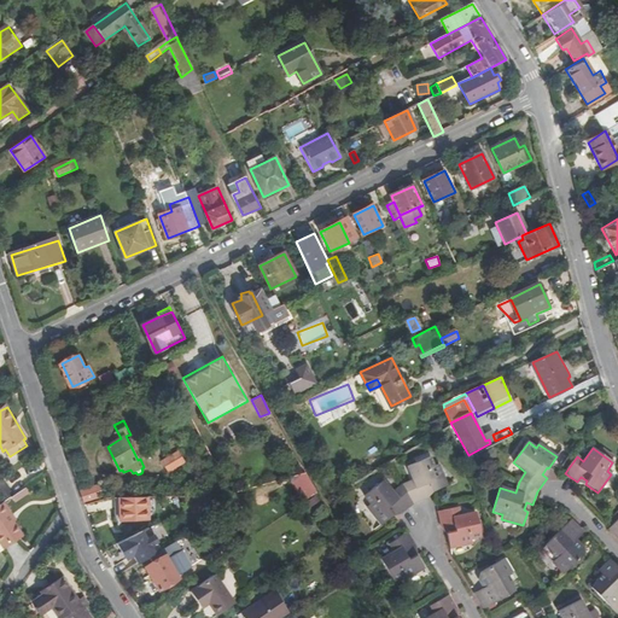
[(186,465),(180,453),(163,461),(172,478),(178,474),(176,470),(186,465)]
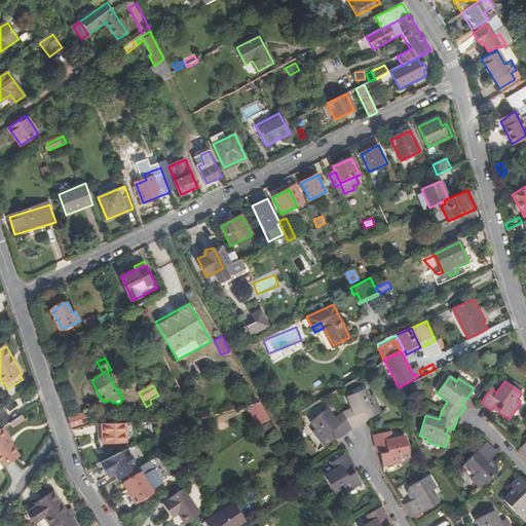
[(342,437),(352,428),(364,423),(362,418),(368,416),(369,418),(381,413),(374,395),(369,397),(367,389),(347,397),(351,409),(343,413),(336,418),(327,409),(310,421),(315,429),(313,431),(325,446),(335,439),(334,437),(339,433),(342,437)]
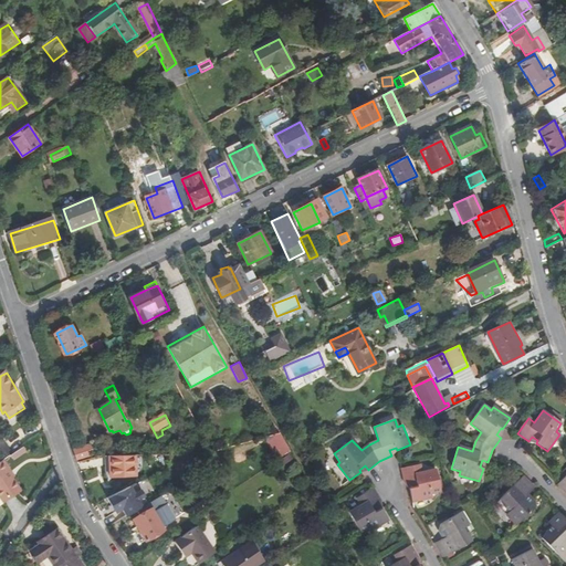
[(290,449),(283,439),(278,442),(283,452),(290,449)]
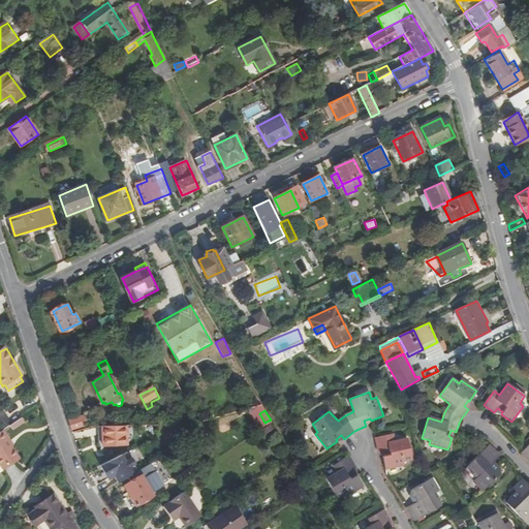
[(86,415),(69,421),(72,429),(89,424),(86,415)]
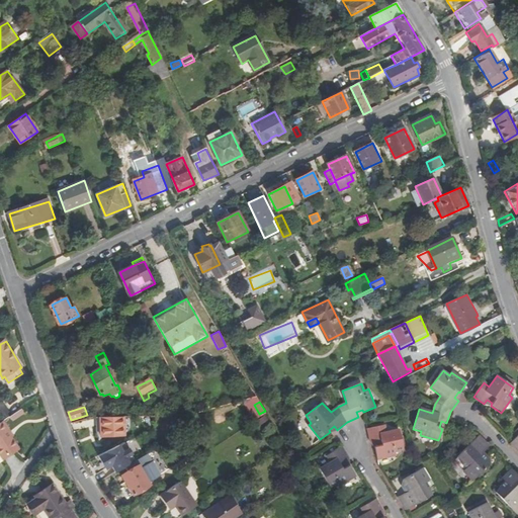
[(21,408),(10,416),(13,419),(23,412),(21,408)]
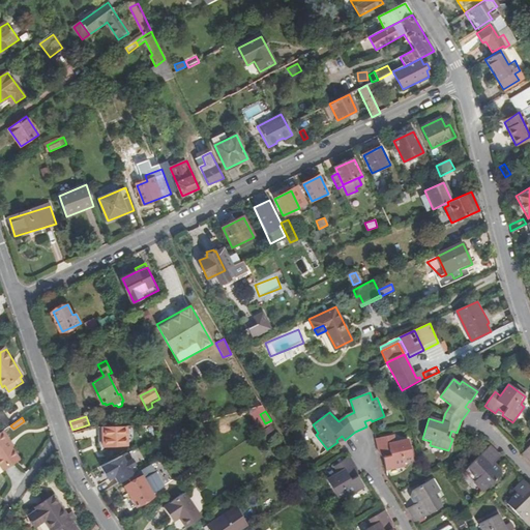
[(126,446),(125,425),(102,425),(104,446),(126,446)]
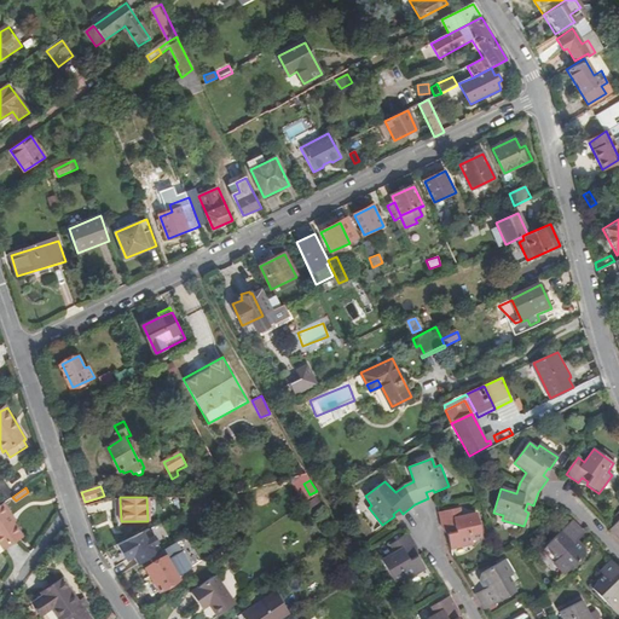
[(0,543),(1,545),(22,532),(17,526),(13,522),(16,520),(4,502),(0,504),(0,543)]
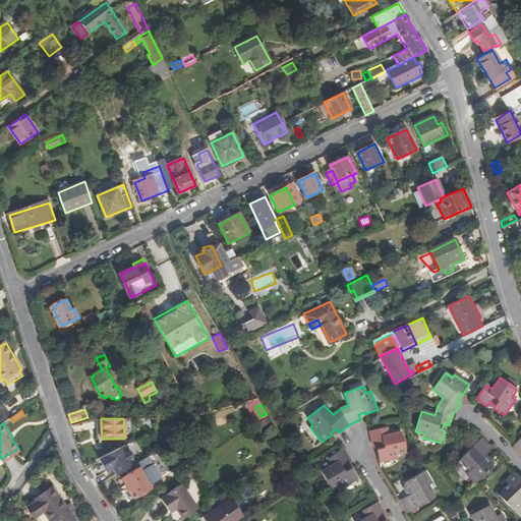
[(377,450),(380,462),(397,458),(397,454),(405,452),(401,432),(388,435),(387,428),(369,431),(372,445),(378,444),(379,450),(377,450)]
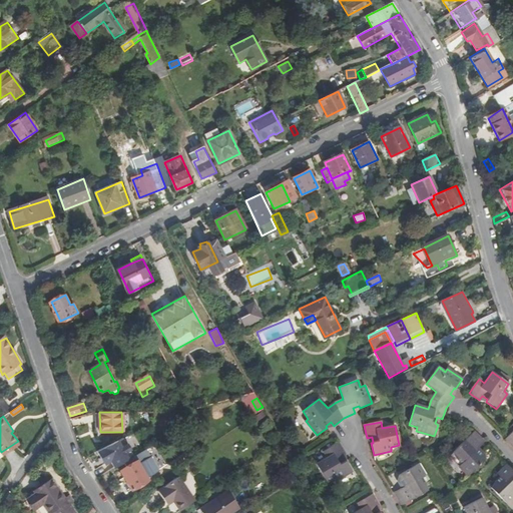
[(512,431),(505,439),(504,440),(512,448),(512,431)]
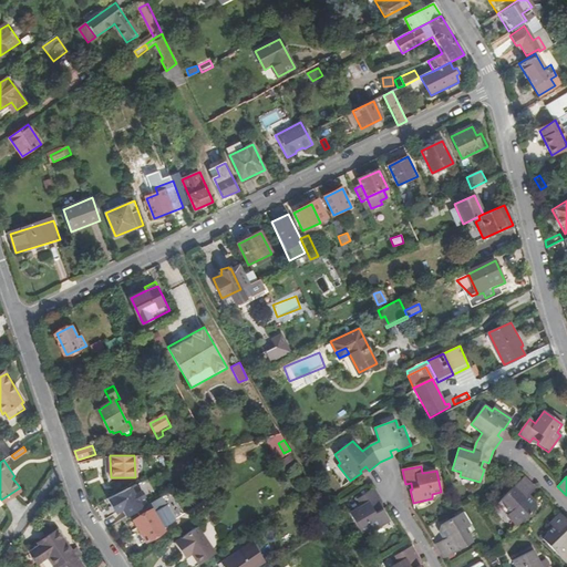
[(524,501),(527,497),(535,491),(523,478),(500,502),(511,514),(521,523),(534,511),(531,507),(524,501)]
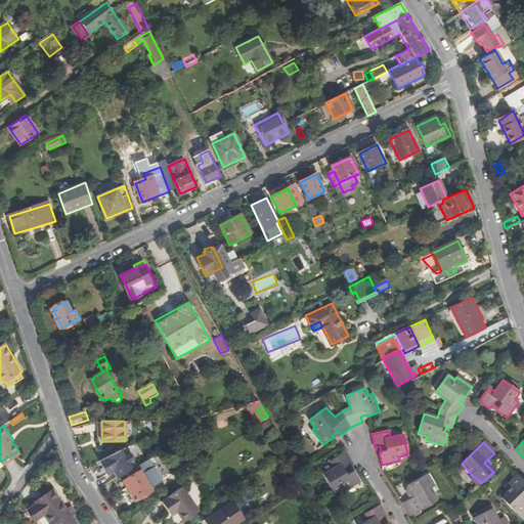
[(103,476),(113,472),(114,475),(135,467),(127,447),(97,460),(103,476)]
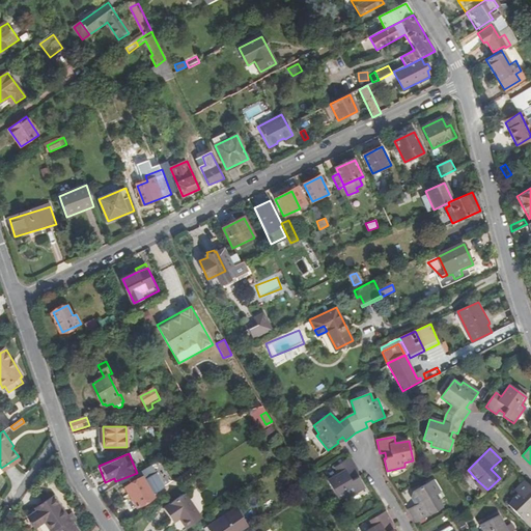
[(20,459),(19,456),(1,468),(3,470),(20,459)]
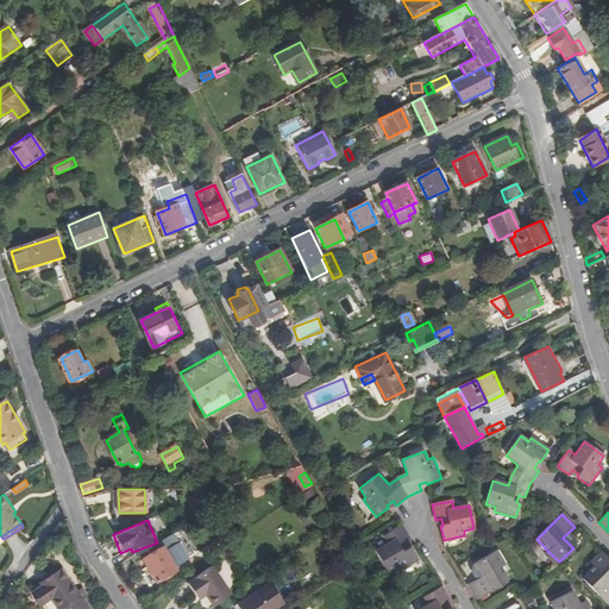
[(408,548),(405,542),(409,539),(402,526),(384,537),(388,544),(376,551),(388,572),(396,567),(399,571),(418,559),(410,547),(408,548)]
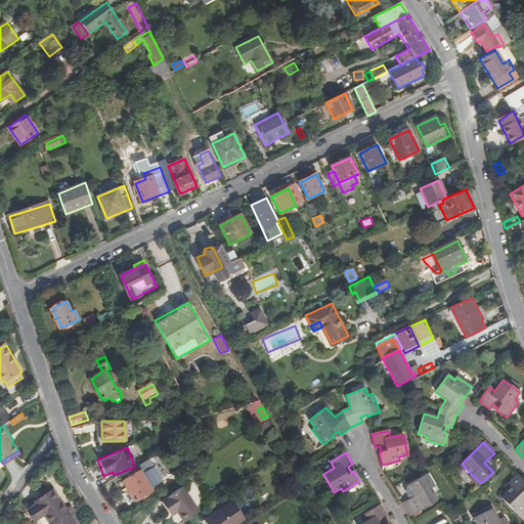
[(494,466),(487,460),(484,463),(490,469),(494,466)]
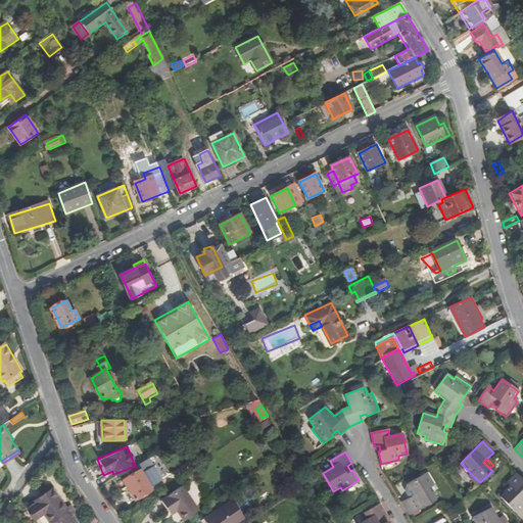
[(147,464),(142,467),(146,474),(152,471),(147,464)]
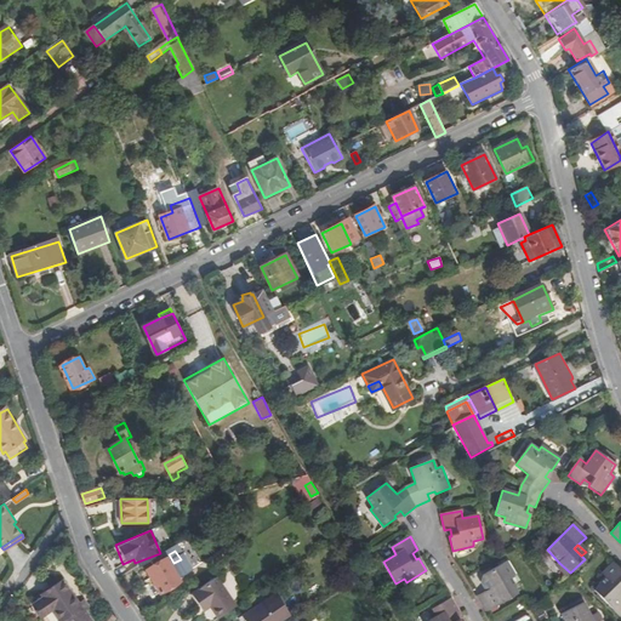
[(183,577),(174,563),(169,554),(144,570),(152,581),(146,586),(152,597),(183,577)]
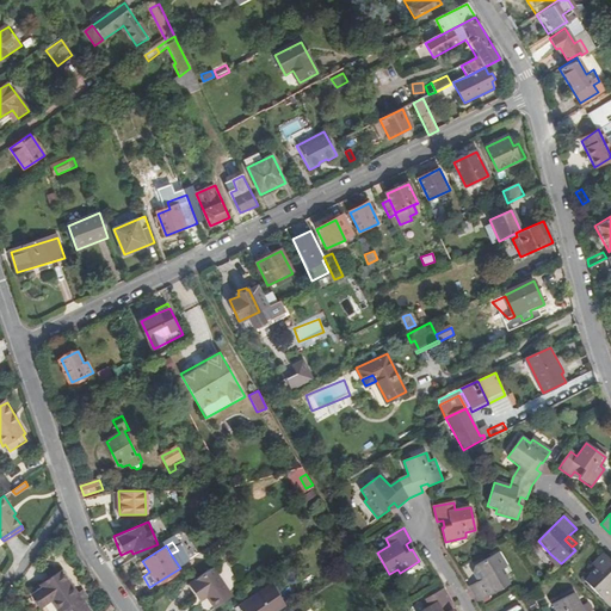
[(492,556),(499,569),(504,567),(497,554),(492,556)]
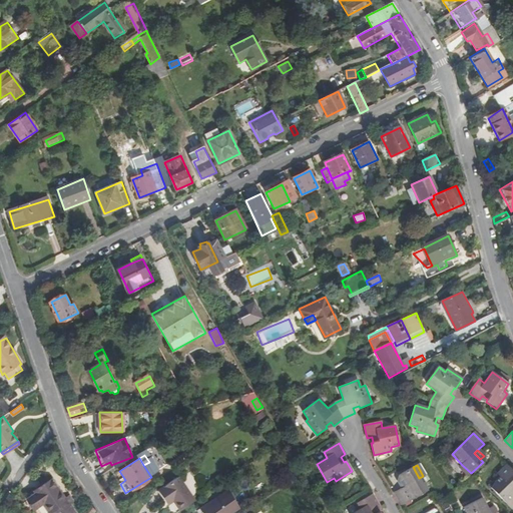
[(471,473),(462,465),(459,468),(468,477),(471,473)]
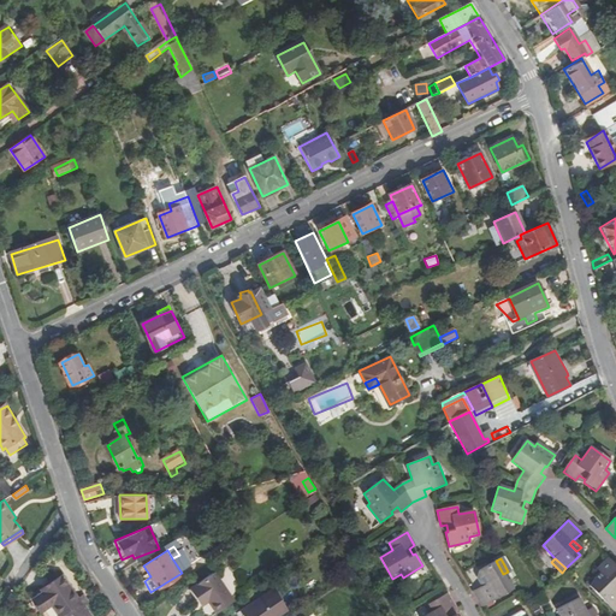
[(513,588),(503,574),(496,561),(479,570),(481,575),(486,584),(480,587),(472,592),(481,608),(513,588)]
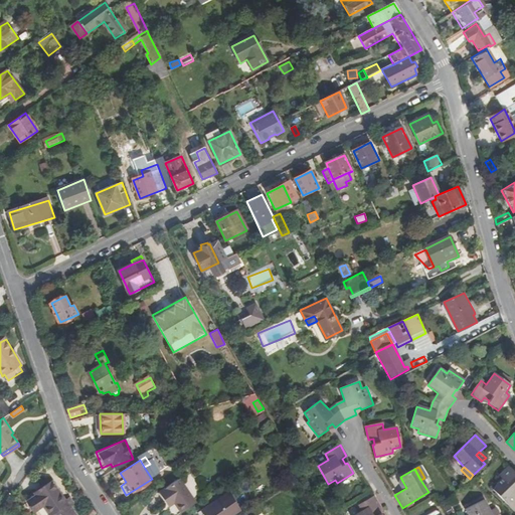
[(499,478),(502,481),(511,472),(508,469),(499,478)]
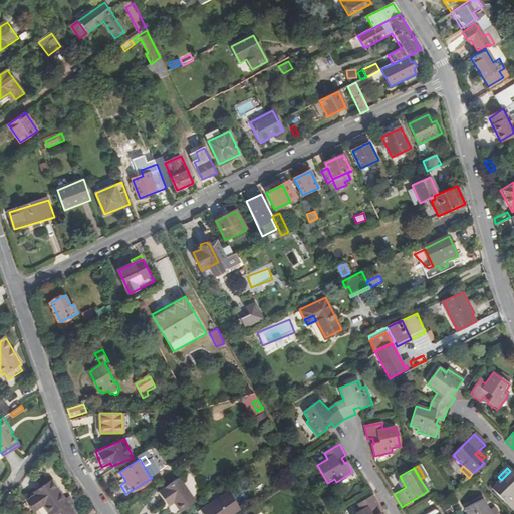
[(513,474),(510,471),(501,480),(491,490),(512,512),(513,509),(513,492),(513,491),(513,474)]
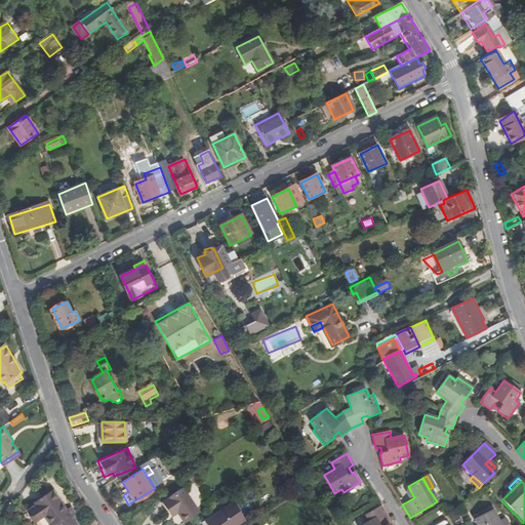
[(164,499),(171,511),(175,508),(177,512),(185,522),(199,513),(184,489),(183,487),(164,499)]
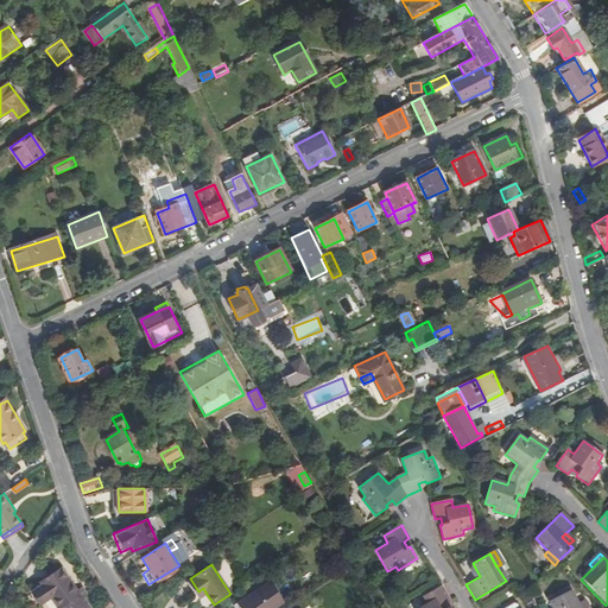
[(52,597),(59,607),(61,607),(64,606),(65,607),(89,607),(83,600),(89,596),(83,588),(77,593),(61,568),(40,582),(43,586),(33,593),(42,605),(52,597)]
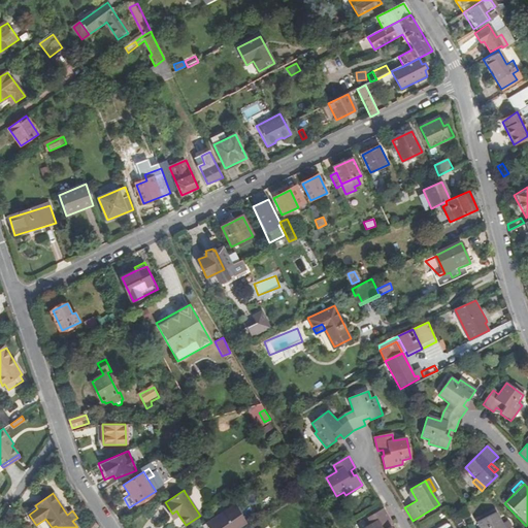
[(408,496),(411,503),(417,500),(413,493),(408,496)]
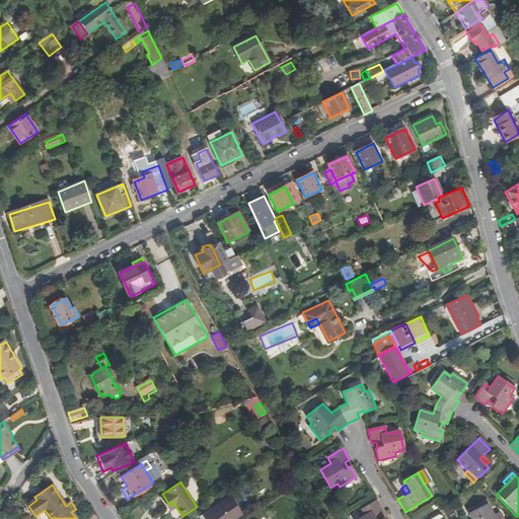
[(204,513),(207,518),(231,518),(240,513),(228,496),(204,513)]
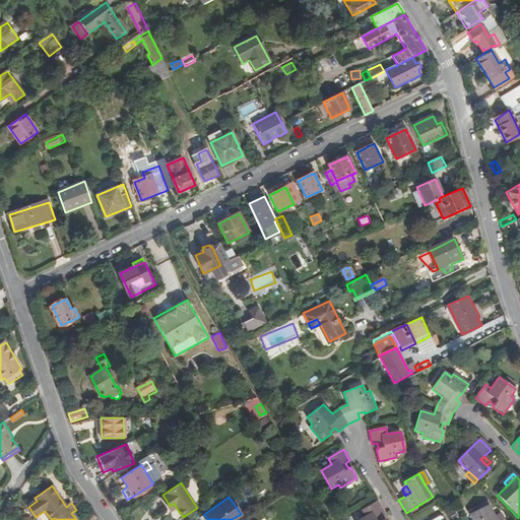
[(384,519),(385,519),(384,519),(382,519),(379,515),(384,513),(377,502),(363,510),(366,517),(361,519),(384,519)]
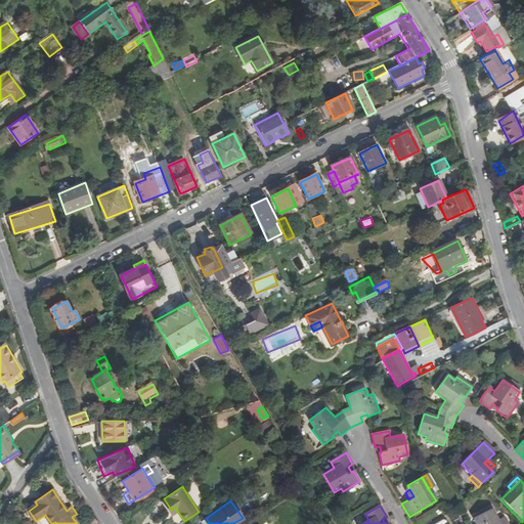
[(507,523),(505,519),(497,522),(491,511),(473,519),(475,523),(507,523)]
